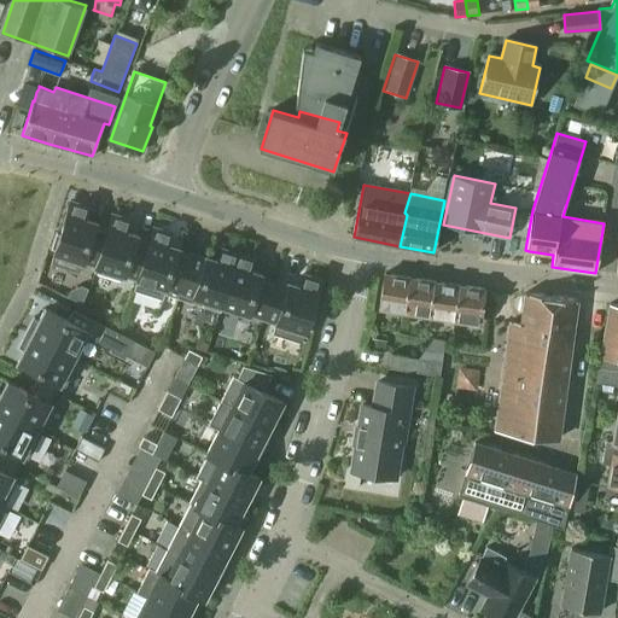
[(53,252),(51,263),(80,273),(82,262),(87,263),(86,269),(93,272),(108,228),(94,223),(95,221),(83,217),(87,207),(70,200),(60,231),(59,233),(56,232),(51,248),(54,249),(53,252)]
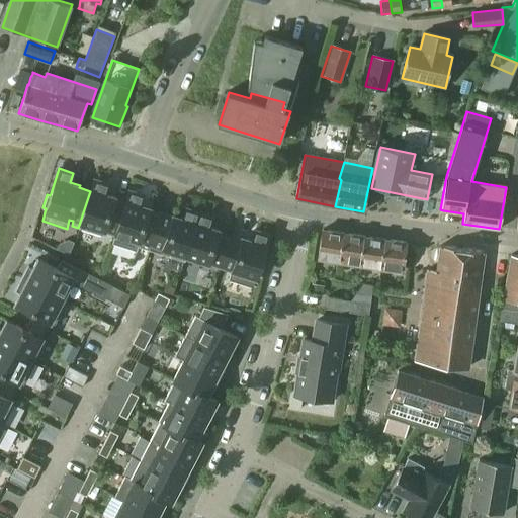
[(114,234),(124,201),(114,198),(114,196),(105,193),(108,183),(93,179),(90,191),(78,228),(102,235),(104,231),(114,234)]
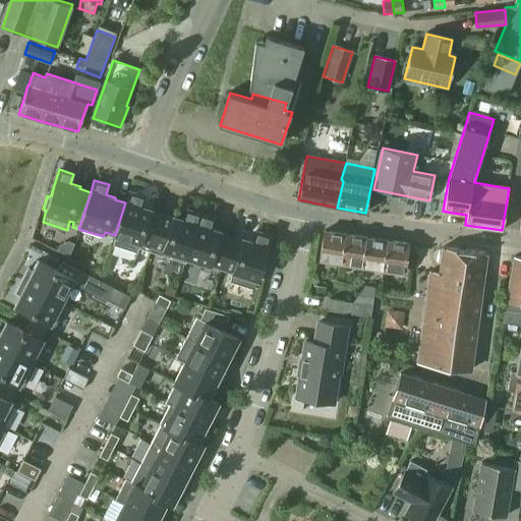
[(139,243),(150,246),(160,214),(150,211),(151,209),(140,206),(143,195),(129,191),(125,203),(115,235),(112,244),(136,252),(139,243)]
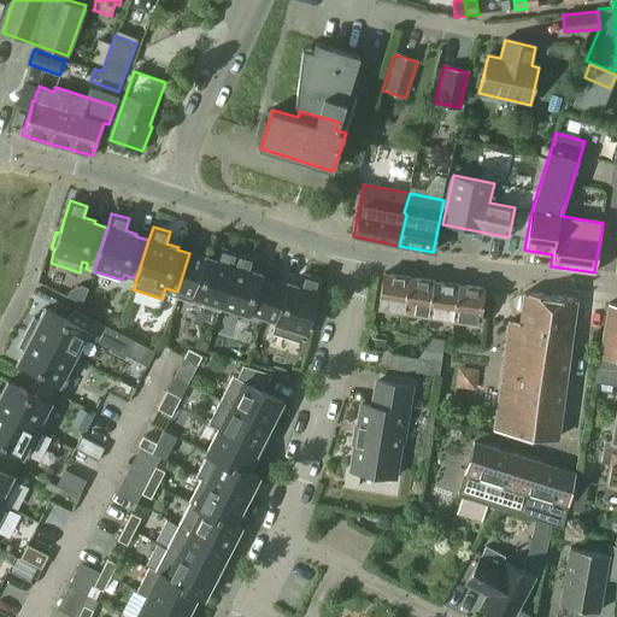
[(221,305),(238,253),(221,247),(217,259),(205,256),(205,258),(189,253),(177,292),(176,297),(219,311),(221,305)]
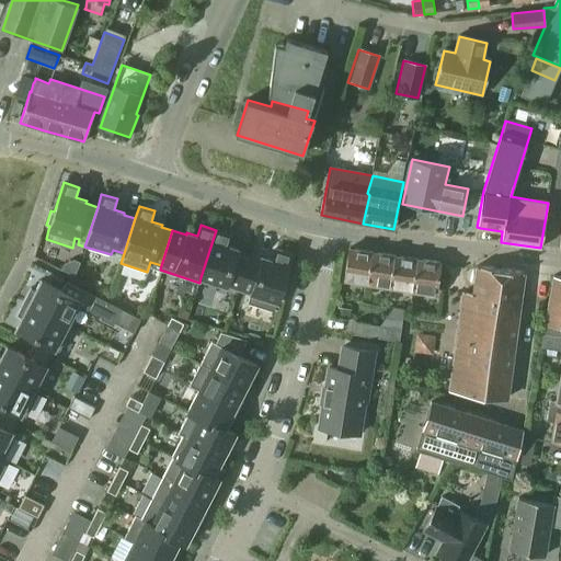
[(238,289),(249,254),(237,251),(237,248),(227,244),(230,235),(216,230),(201,277),(238,289)]
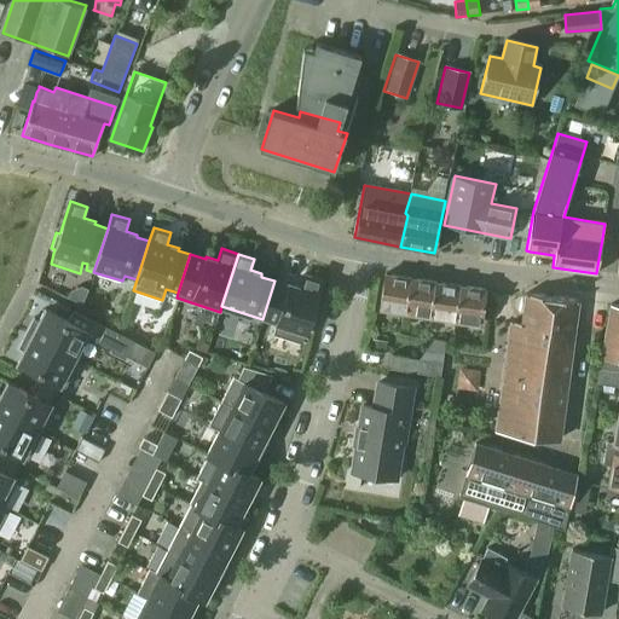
[(405,313),(411,277),(386,273),(381,310),(405,313)]
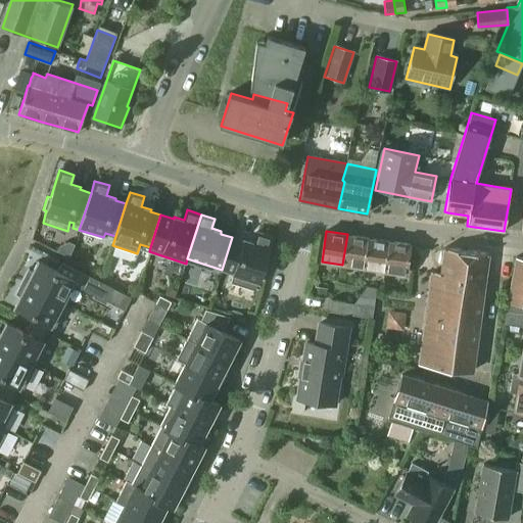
[(232,237),(222,270),(234,273),(231,282),(254,290),(257,281),(258,278),(263,279),(267,266),(263,265),(272,237),(257,232),(254,242),(244,239),(243,241),(243,240),(232,237)]
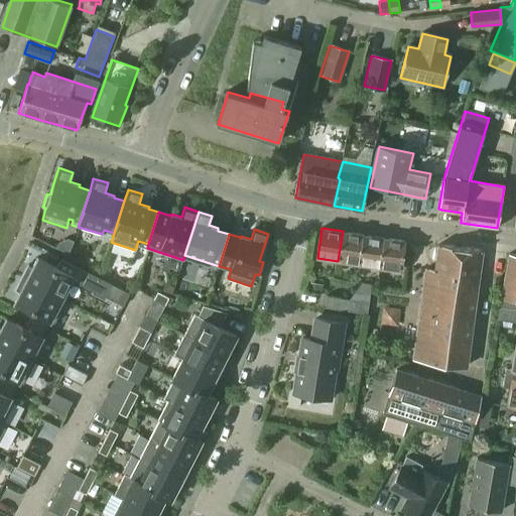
[(359,264),(363,235),(343,231),(338,261),(359,264)]
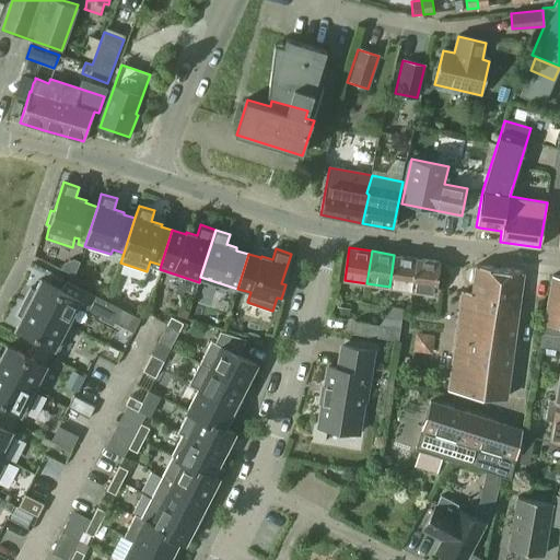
[(412,290),(417,258),(394,255),(389,287),(412,290)]
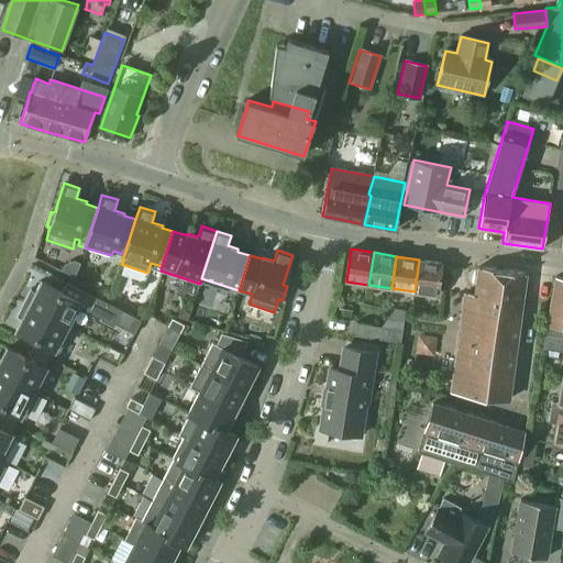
[(438,295),(442,263),(419,260),(415,291),(438,295)]
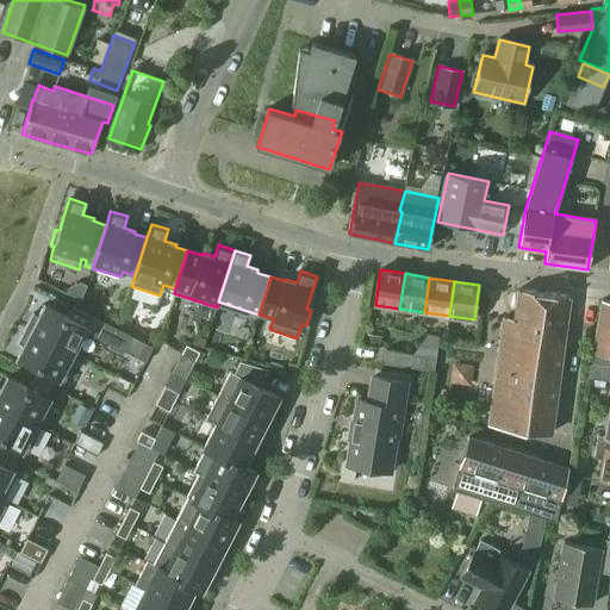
[(505,317),(491,424),(552,433),(571,296),(521,288),(516,319),(505,317)]
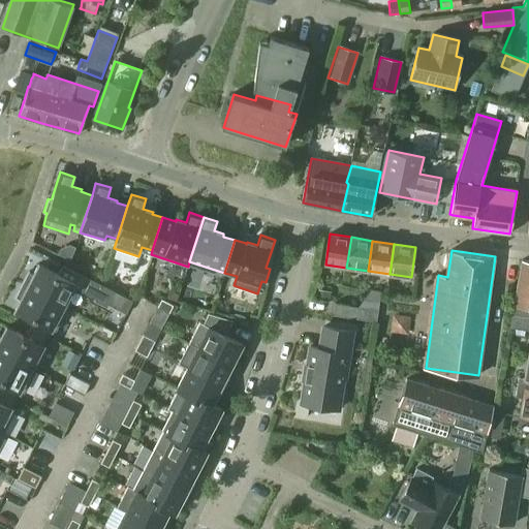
[(528,261),(523,260),(515,305),(528,306),(528,261)]
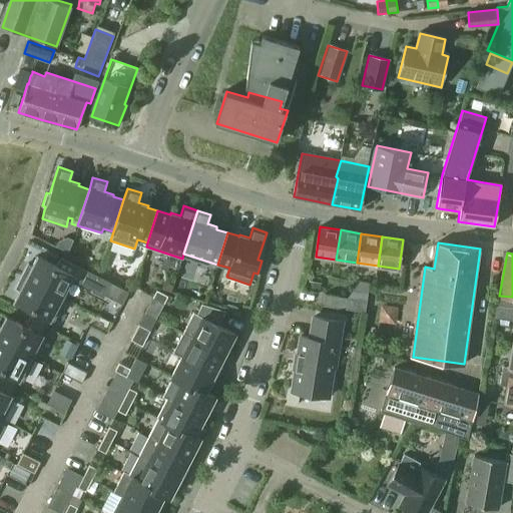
[(27,263),(21,275),(44,287),(61,296),(72,276),(80,280),(85,271),(60,258),(56,266),(37,255),(32,266),(27,263)]
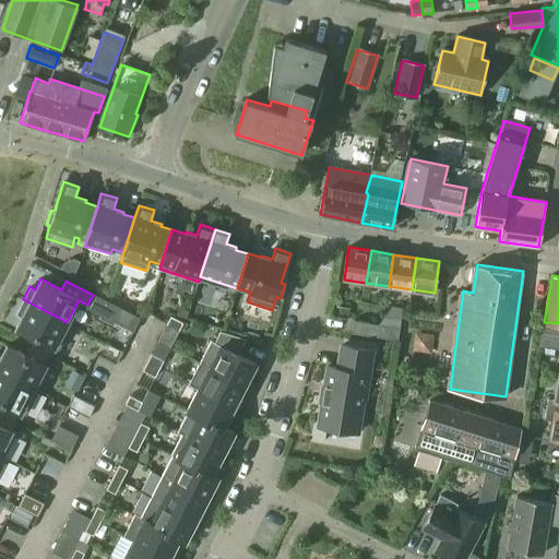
[(21,317),(15,326),(36,337),(32,346),(49,356),(54,347),(59,349),(72,324),(67,322),(48,312),(23,299),(15,313),(21,317)]
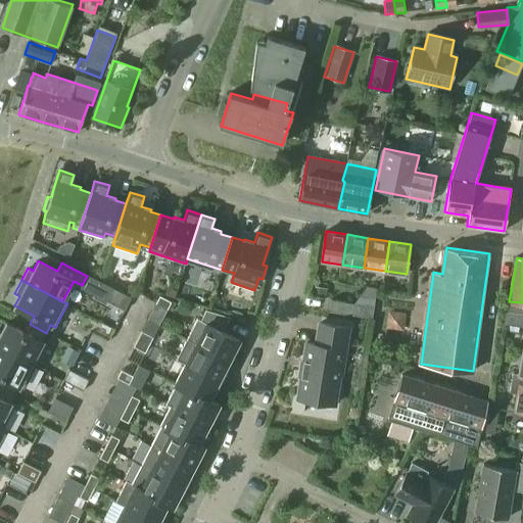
[(95,295),(94,297),(105,302),(112,288),(101,282),(95,295)]
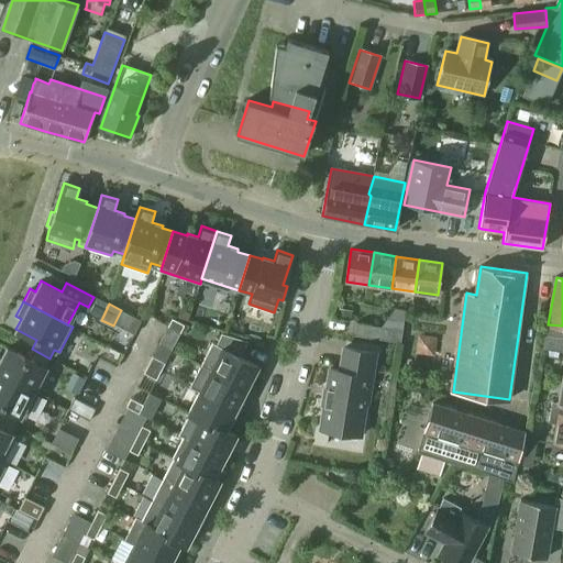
[(335,308),(333,316),(351,319),(352,311),(335,308)]
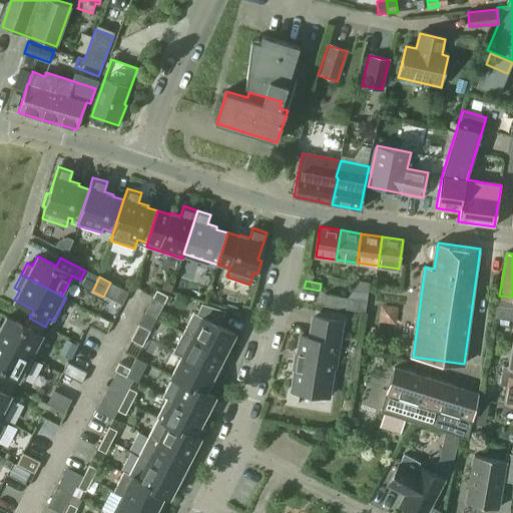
[(151,286),(147,294),(152,296),(156,288),(151,286)]
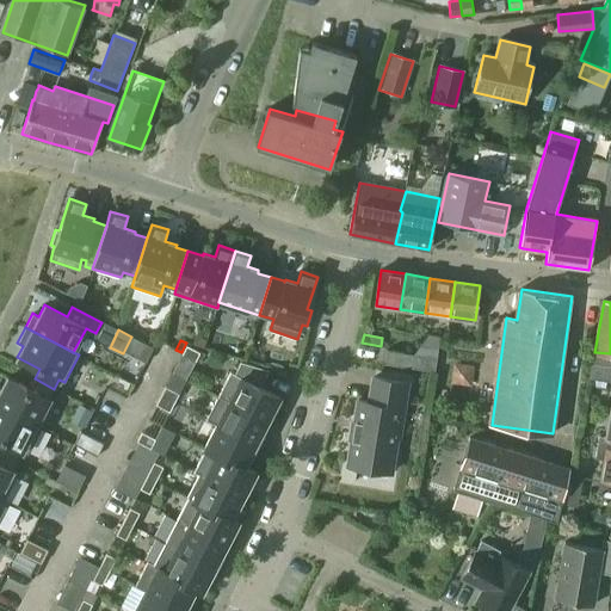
[(195,362),(199,352),(186,345),(181,355),(195,362)]
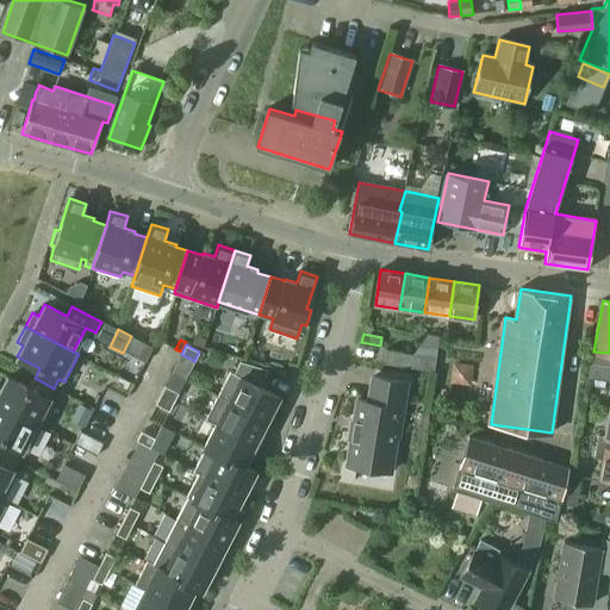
[(386,349),(384,363),(434,372),(437,347),(419,344),(412,354),(386,349)]
